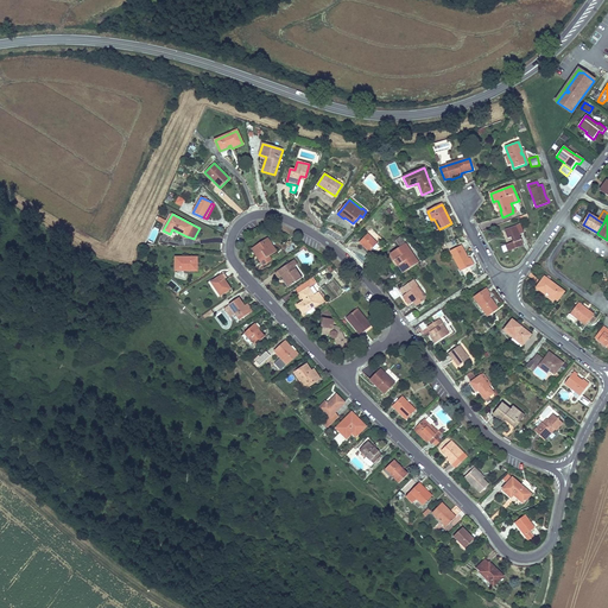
[(524,246),(519,235),(524,234),(520,225),(505,230),(508,239),(512,238),(514,242),(508,245),(511,251),(524,246)]
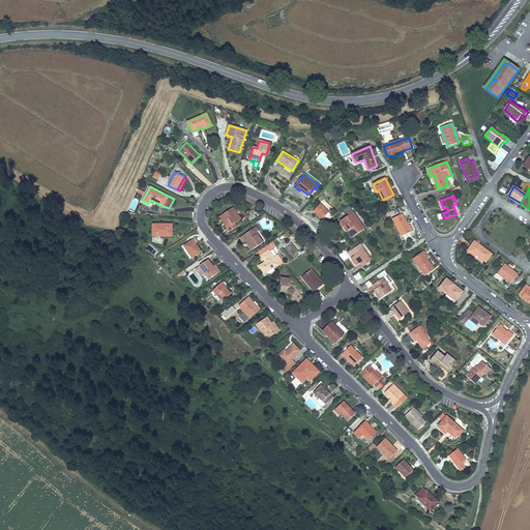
[(329,212),(321,204),(313,211),(321,219),(325,216),(328,212),(329,212)]
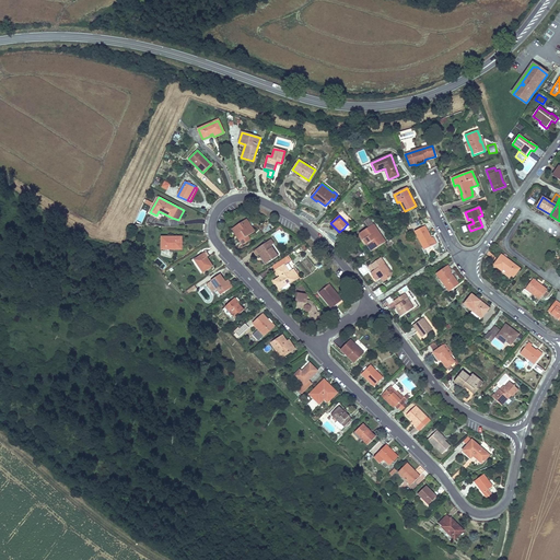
[(254,232),(246,219),(241,223),(242,224),(234,229),(238,236),(237,237),(240,241),(243,245),(251,240),(248,236),(254,232)]
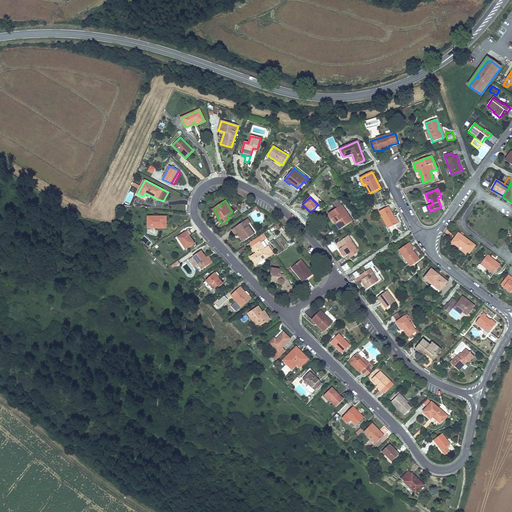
[(352,221),(341,205),(338,201),(334,204),(337,208),(328,214),(332,219),(333,219),(336,223),(337,222),(342,229),(352,221)]
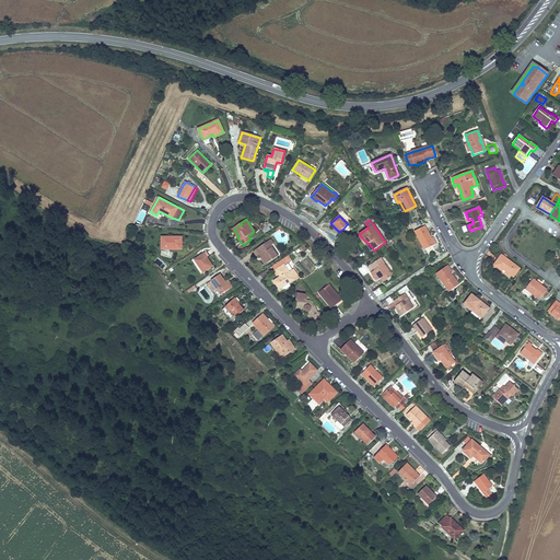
[(424,251),(434,245),(431,238),(424,226),(415,232),(424,251)]
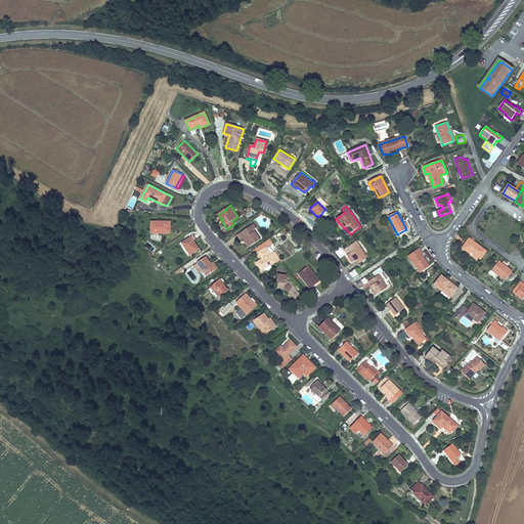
[(170,222),(151,222),(151,233),(168,233),(168,227),(170,227),(170,222)]
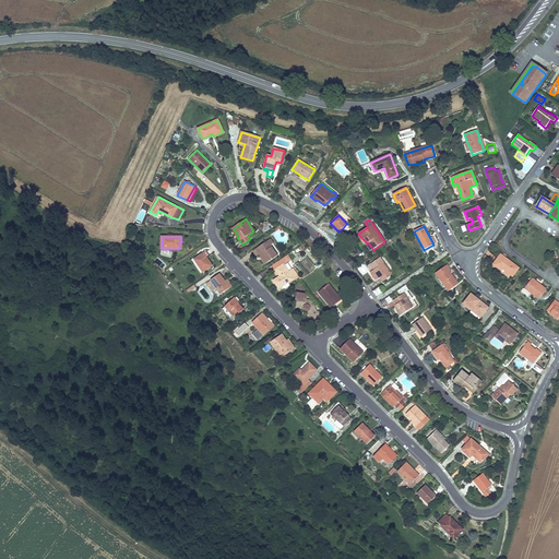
[(277,256),(270,246),(273,244),(270,239),(253,251),(257,256),(258,254),(260,258),(261,257),(262,257),(263,258),(262,259),(266,263),(277,256)]
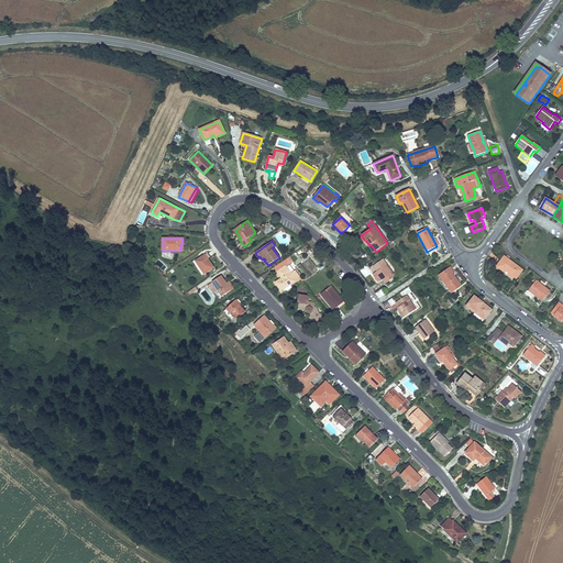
[(370,245),(366,241),(365,241),(363,243),(366,249),(368,246),(373,253),(376,252),(371,244),(370,245)]
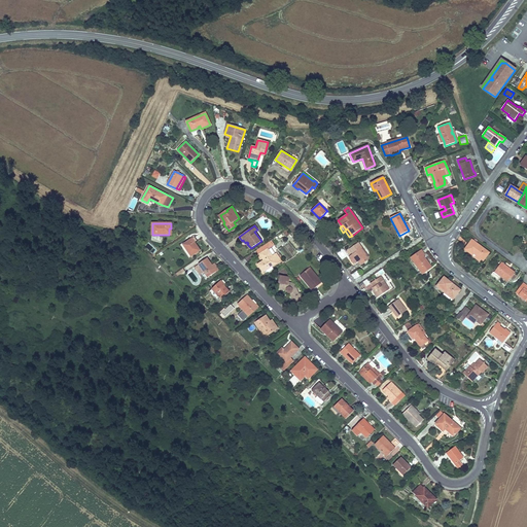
[(195,242),(191,239),(183,245),(191,256),(200,250),(195,242)]
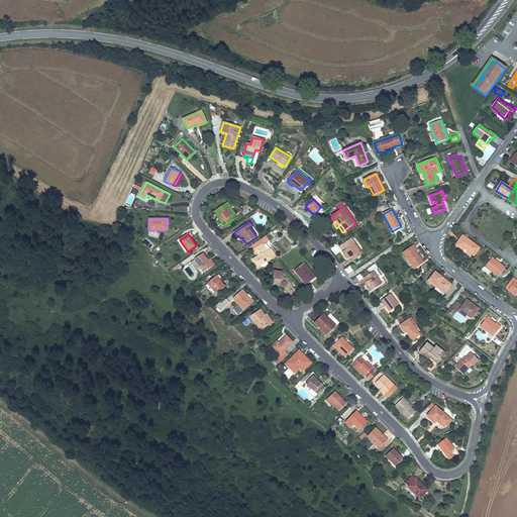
[(271,248),(267,251),(263,244),(269,240),(266,235),(251,245),(254,249),(259,255),(260,257),(253,262),(257,267),(260,266),(267,262),(276,255),(271,248)]
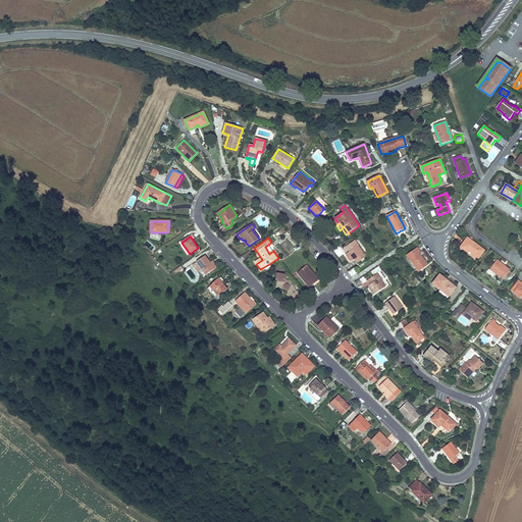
[(484,250),(467,238),(461,247),(468,253),(469,251),(471,253),(478,258),(484,250)]
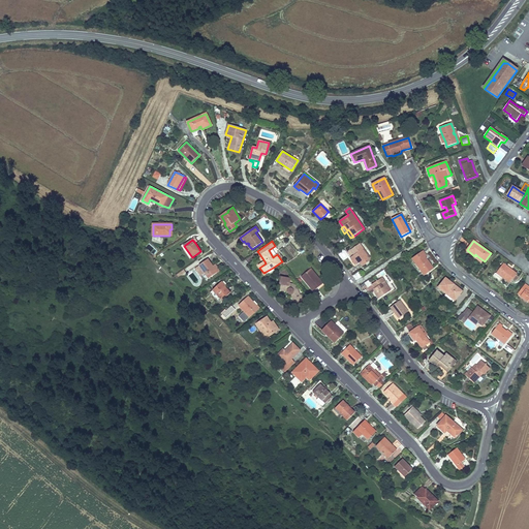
[(370,258),(360,243),(350,250),(354,255),(356,258),(352,261),(355,266),(360,263),(362,267),(369,261),(370,258)]
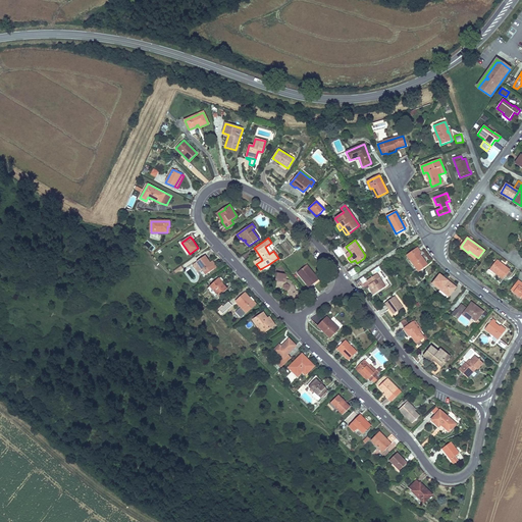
[(190,254),(181,243),(179,244),(188,255),(190,254)]
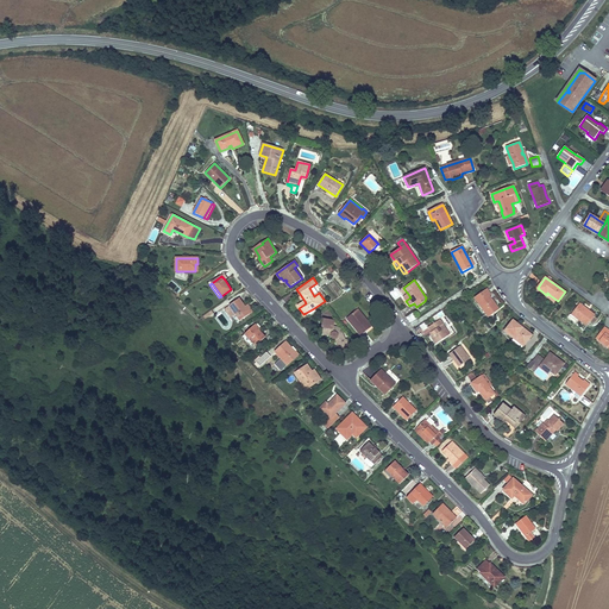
[(498,309),(489,296),(490,294),(487,289),(475,299),(488,316),(498,309)]
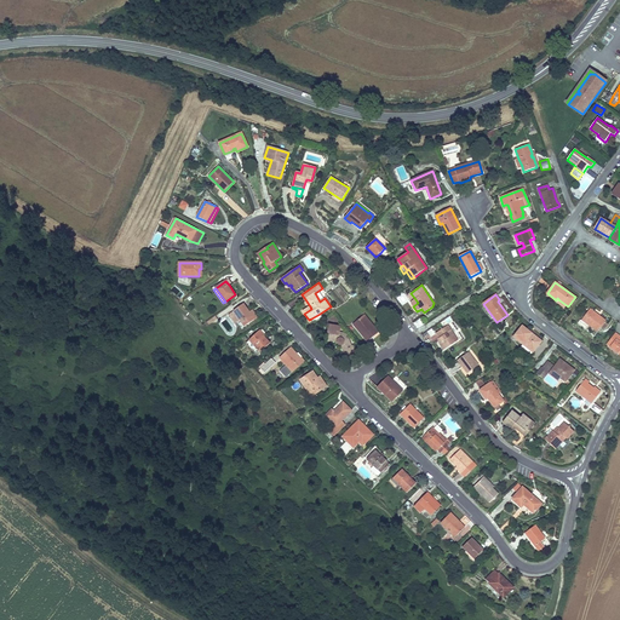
[(257,317),(252,310),(248,313),(244,304),(234,310),(240,320),(237,322),(241,328),(257,317)]
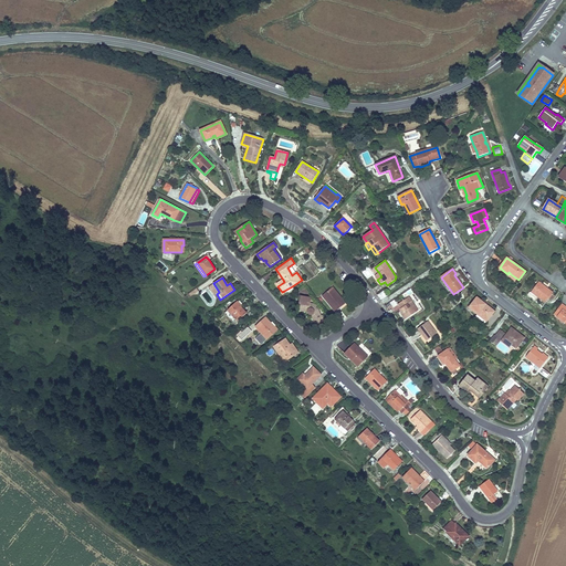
[(546,290),(542,285),(542,284),(538,282),(531,292),(537,297),(545,303),(548,299),(552,294),(553,293),(547,289),(546,290)]
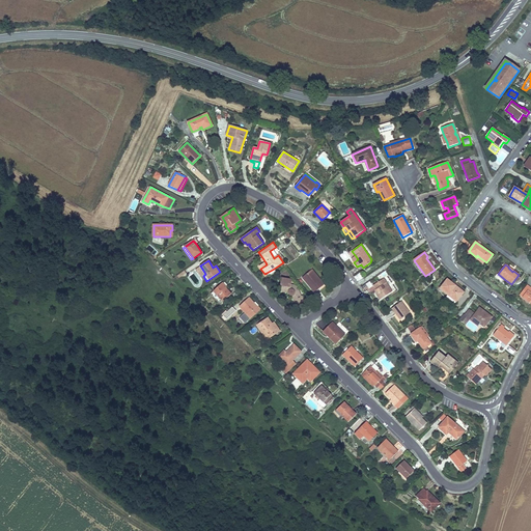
[(205,274),(200,266),(196,269),(201,277),(203,276),(205,274)]
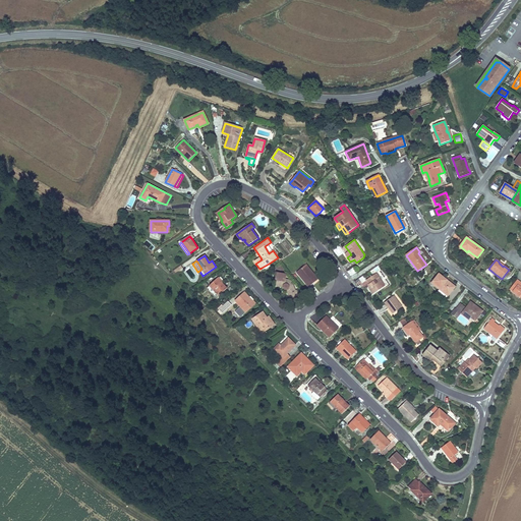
[(312,273),(306,265),(296,272),(308,287),(319,279),(313,274),(312,274),(311,273),(312,273)]
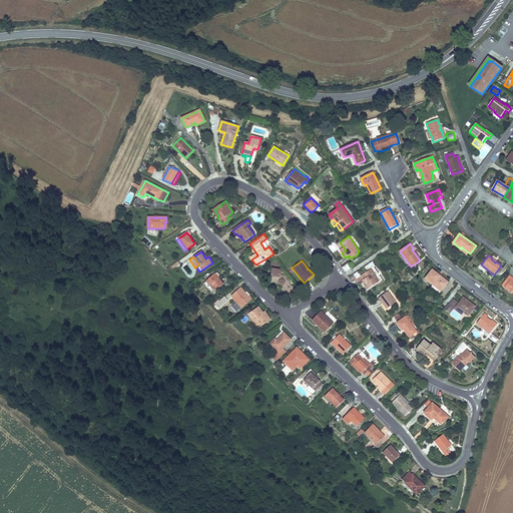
[(286,278),(286,277),(285,277),(284,277),(284,276),(281,276),(282,271),(273,269),(271,281),(279,283),(279,284),(279,285),(280,286),(281,286),(282,286),(283,286),(286,294),(292,291),(294,290),(293,286),(291,287),(288,280),(288,279),(287,278),(286,278)]
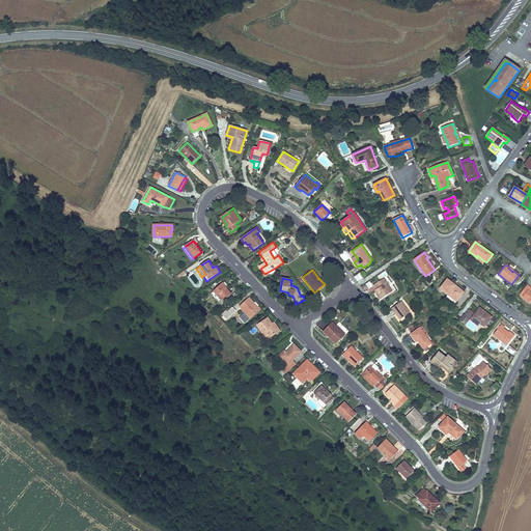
[(390,289),(383,278),(375,283),(373,285),(375,289),(376,288),(380,292),(378,294),(375,295),(380,300),(390,292),(388,290),(390,289)]
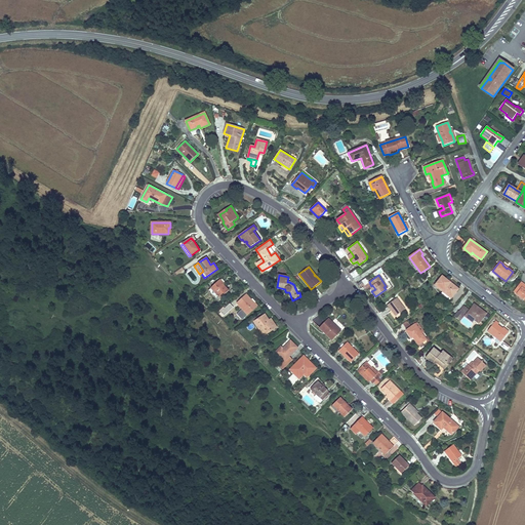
[(458,289),(442,276),(435,285),(442,291),(443,291),(444,290),(452,297),(458,289)]
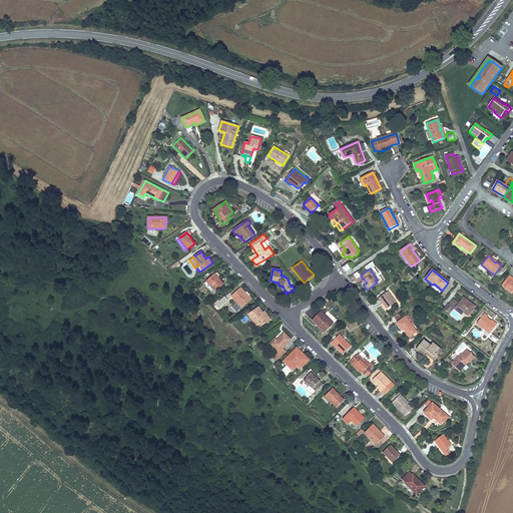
[(218,279),(214,275),(206,282),(215,292),(223,285),(218,279)]
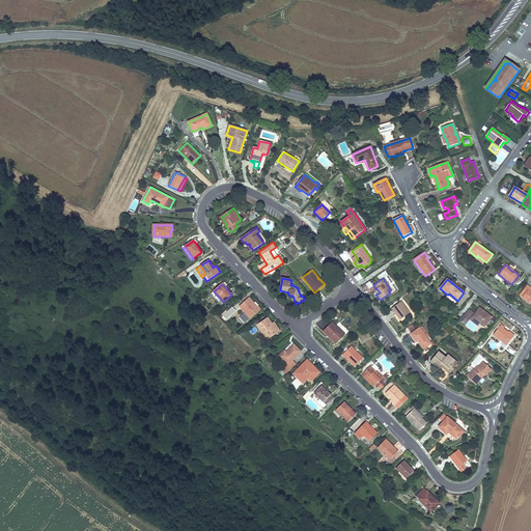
[(530,288),(530,287),(530,288),(527,285),(520,295),(519,297),(528,304),(529,302),(530,303),(530,288)]
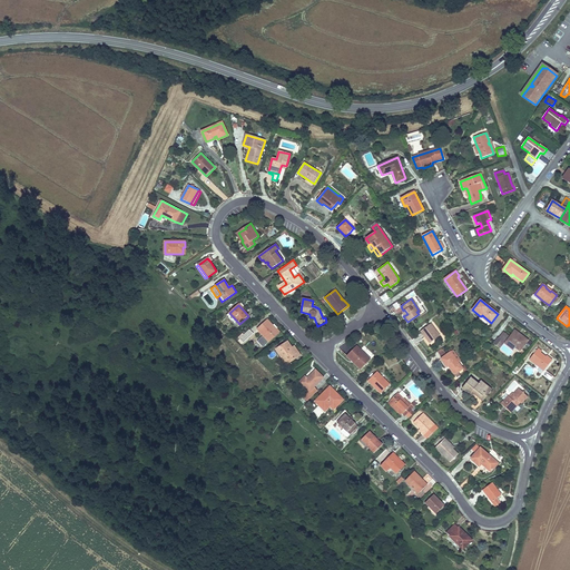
[(491,323),(482,315),(481,316),(480,316),(479,318),(488,325),(491,323)]
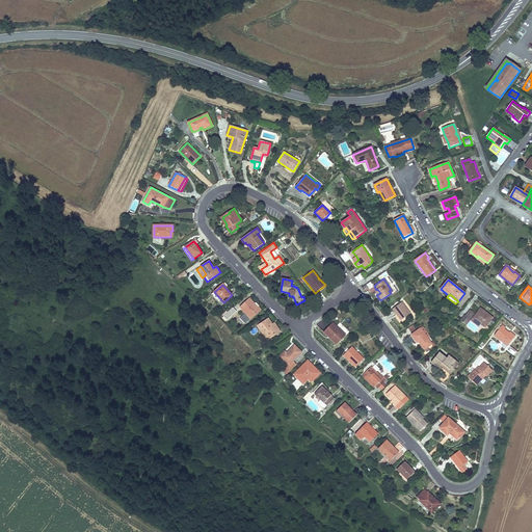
[(257,309),(253,304),(254,303),(249,299),(240,308),(250,319),(261,310),(258,308),(257,309)]
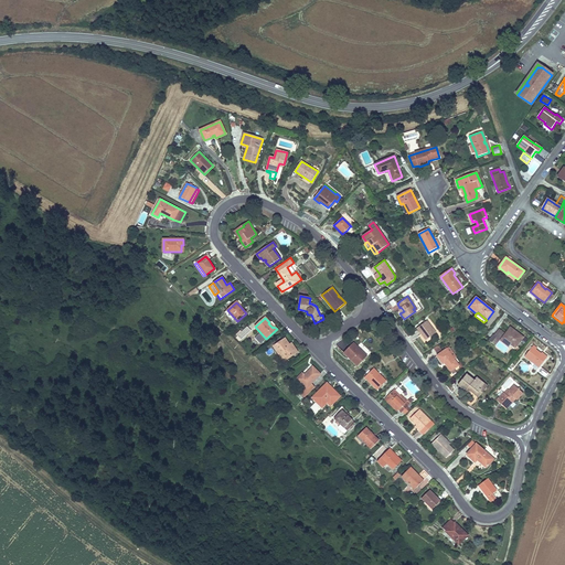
[(436,333),(427,321),(417,328),(426,340),(436,333)]
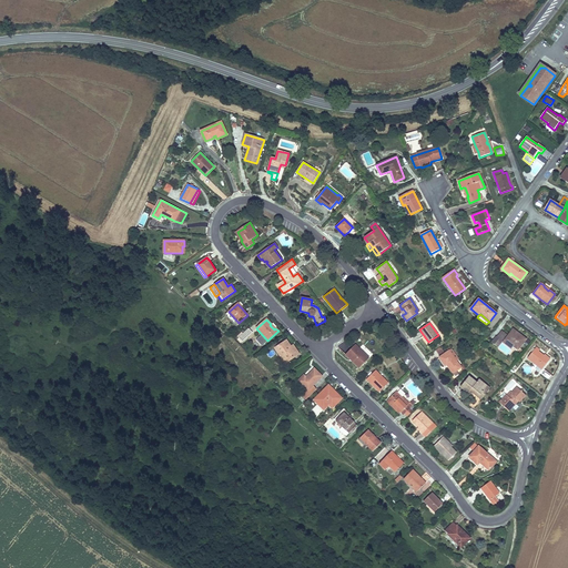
[(236,337),(241,343),(253,333),(249,327),(236,337)]
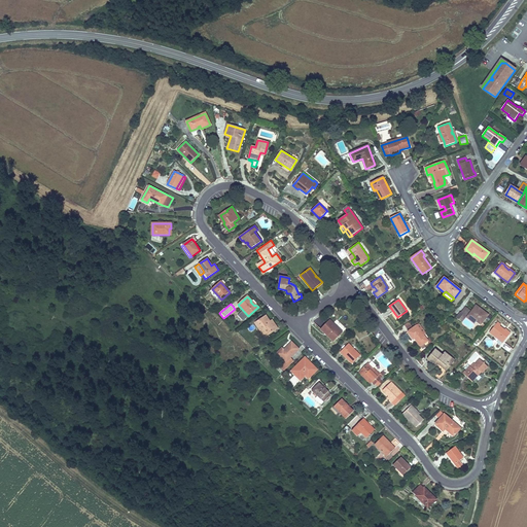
[(464,306),(456,318),(462,322),(470,311),(464,306)]
